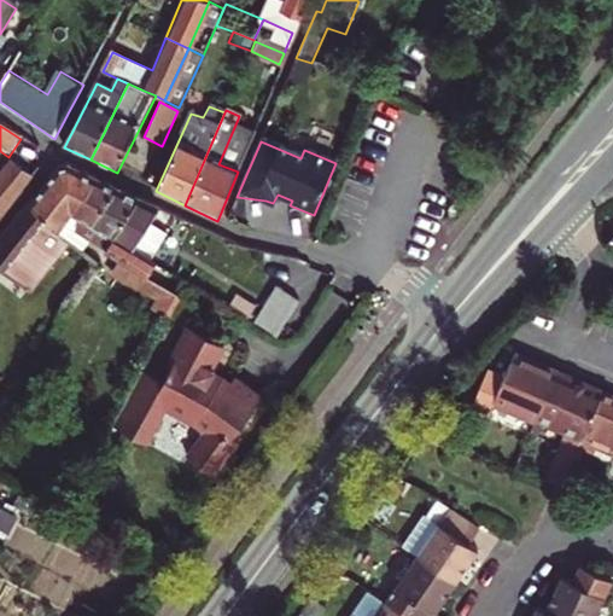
[(0,221),(34,178),(12,162),(0,176),(0,221)]
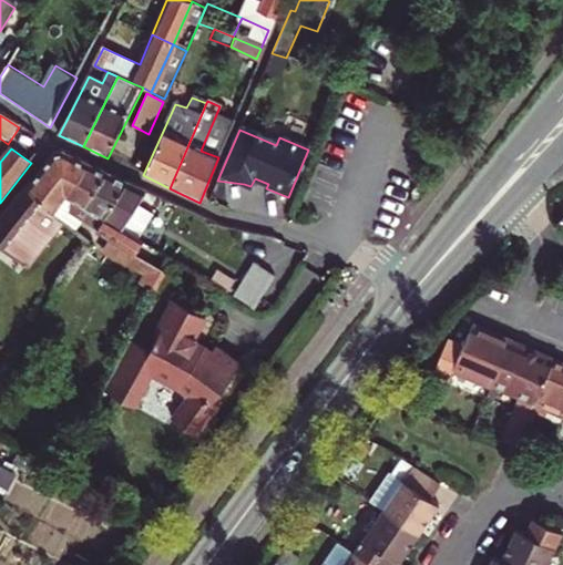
[(51,157),(23,194),(52,221),(51,222),(62,228),(73,236),(81,225),(68,217),(70,207),(64,203),(90,167),(62,154),(51,157)]
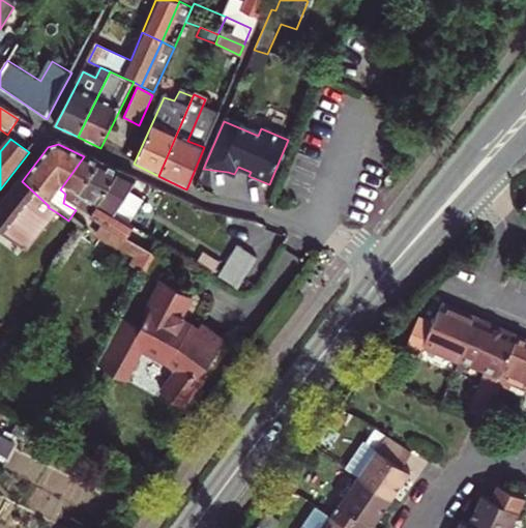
[(79,199),(101,164),(84,156),(60,189),(65,194),(63,203),(76,210),(95,221),(95,222),(106,230),(129,243),(136,232),(127,227),(95,207),(79,199)]
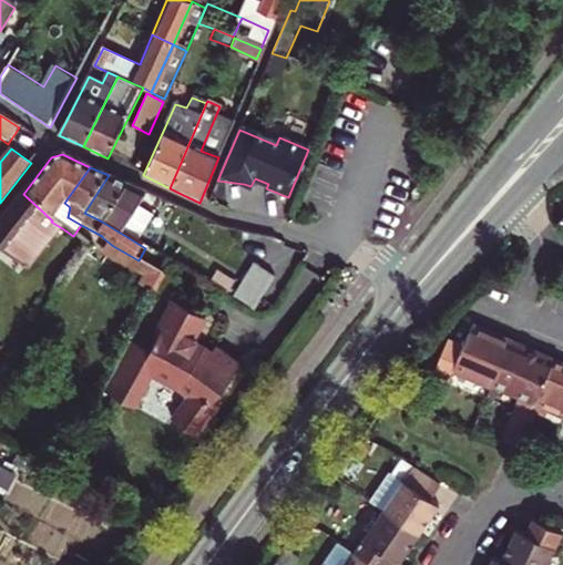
[(109,175),(84,213),(102,222),(136,243),(153,215),(136,205),(144,192),(109,175)]
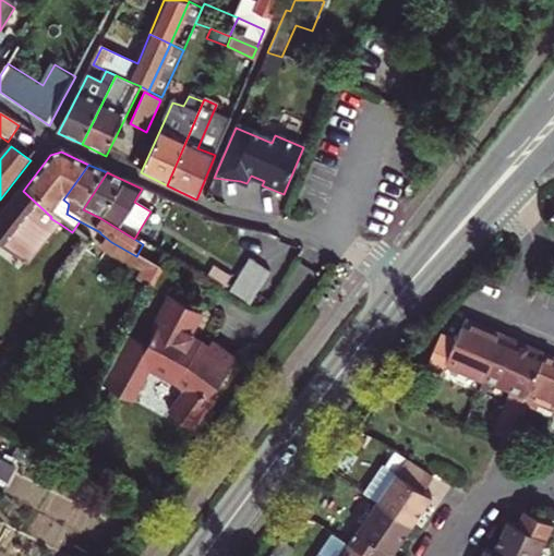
[(244,191),(247,183),(240,181),(214,178),(244,191)]
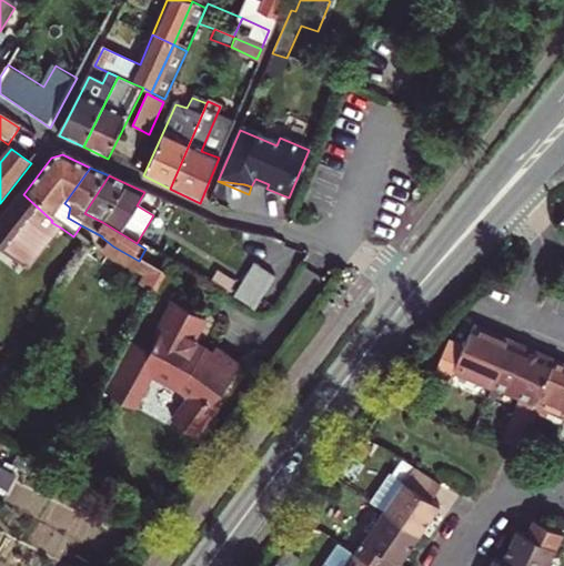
[(52,221),(23,194),(0,224),(0,259),(22,275),(62,229),(51,222),(52,221)]
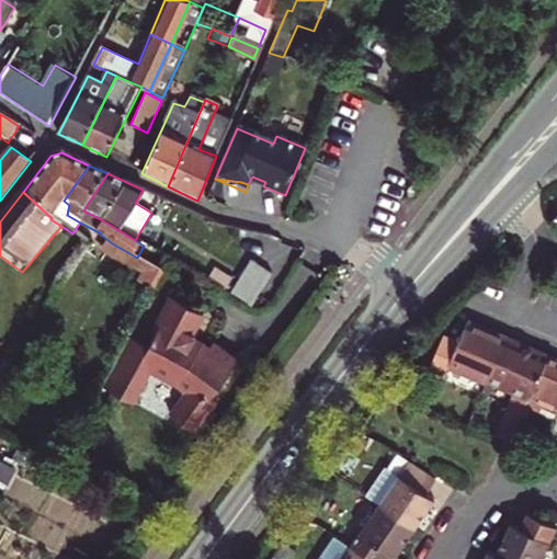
[(556,210),(547,221),(556,224),(556,210)]
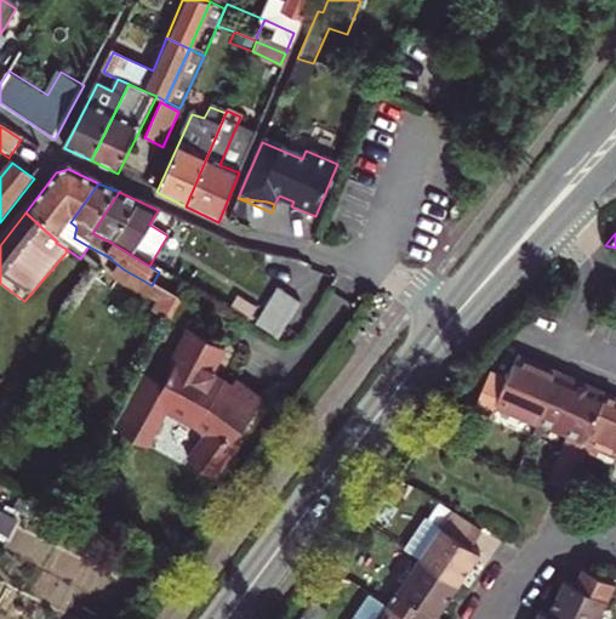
[(279,290),(261,322),(281,334),(300,302),(279,290)]
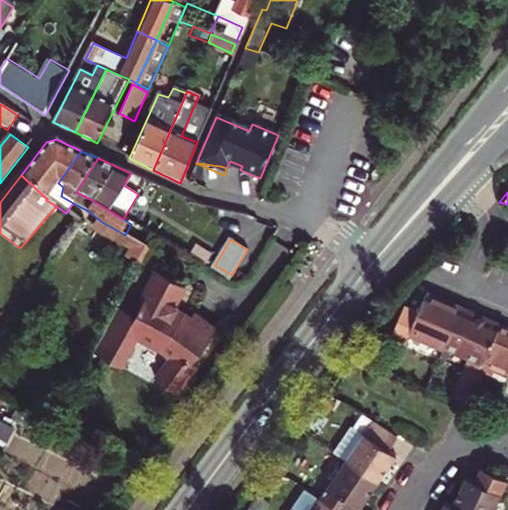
[(134,320),(117,311),(92,356),(119,370),(133,343),(132,341),(137,339),(166,355),(166,369),(156,382),(157,384),(167,391),(167,390),(177,396),(197,367),(192,364),(214,331),(192,316),(188,321),(183,317),(175,320),(173,319),(178,310),(174,308),(184,290),(156,274),(138,307),(140,308),(134,320)]
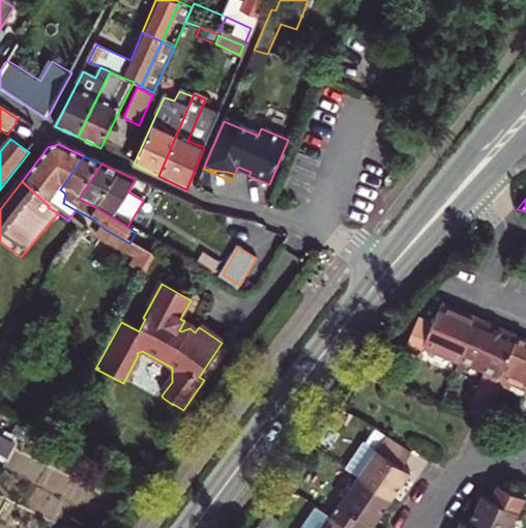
[(460,361),(476,322),(440,305),(431,324),(416,318),(403,350),(418,357),(424,346),(460,361)]
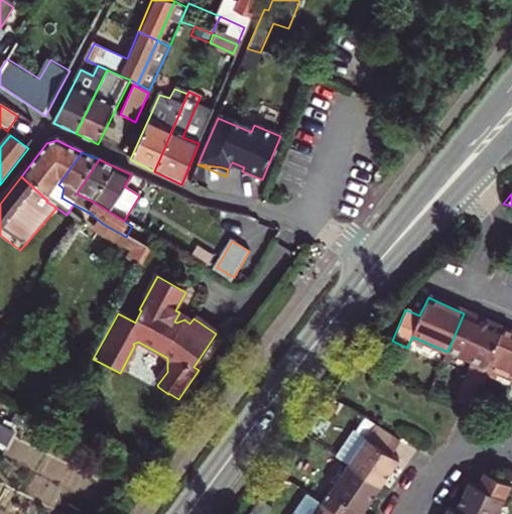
[(502,331),(464,313),(448,352),(471,362),(453,405),(458,407),(467,411),(490,357),(502,331)]
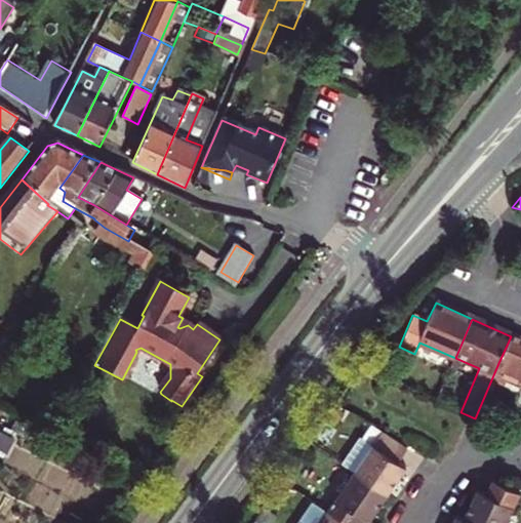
[(520,340),(511,336),(498,363),(491,380),(503,386),(505,380),(520,388),(520,340)]
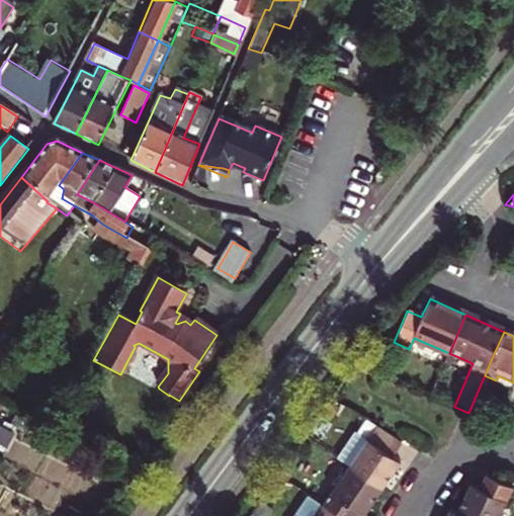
[(345,467),(377,490),(396,463),(390,458),(399,446),(371,428),(363,441),(352,434),(334,460),(345,467)]
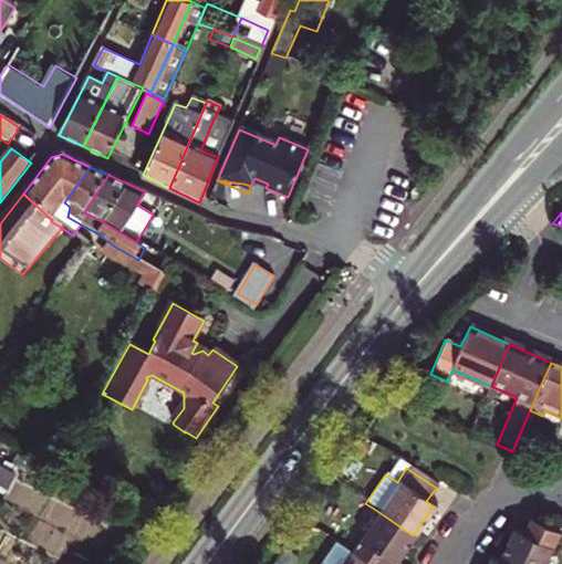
[(3,469),(0,473),(0,483),(7,488),(14,477),(3,469)]
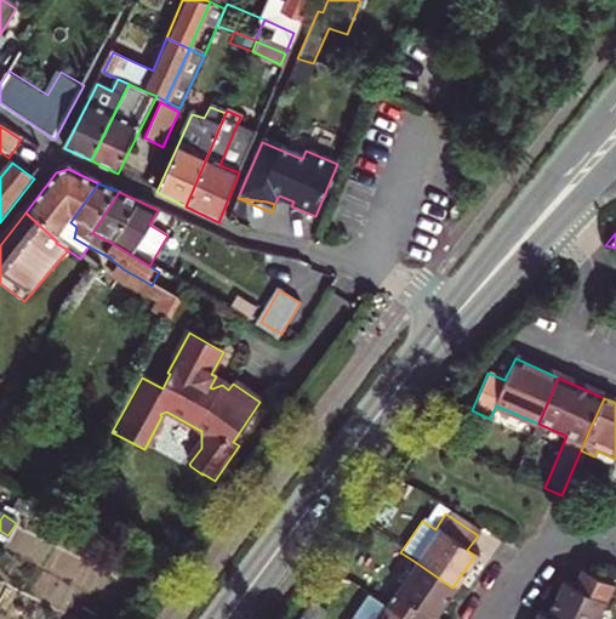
[(414,561),(382,608),(398,618),(421,618),(423,614),(429,618),(432,618),(452,588),(414,561)]
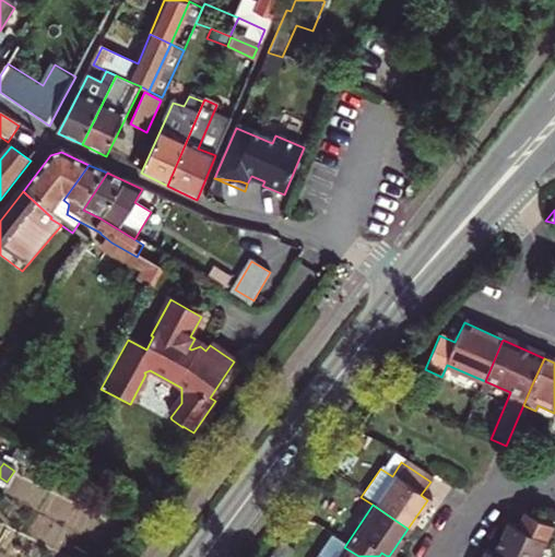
[(491,555),(494,556),(538,556),(554,526),(521,510),(515,525),(507,521),(491,555)]
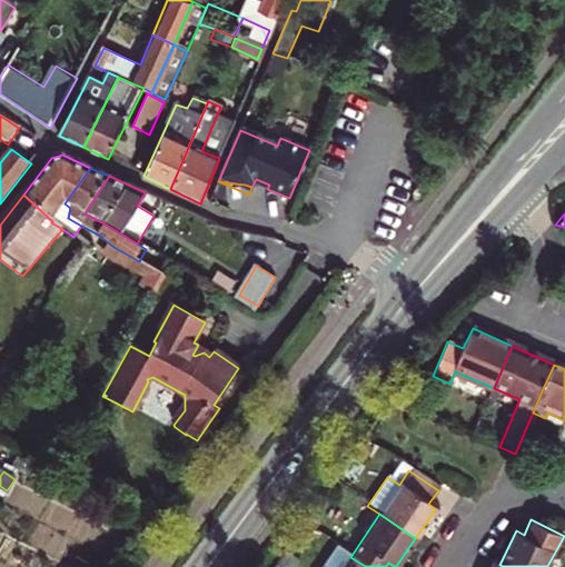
[(365,566),(350,557),(333,545),(317,566),(365,566)]
